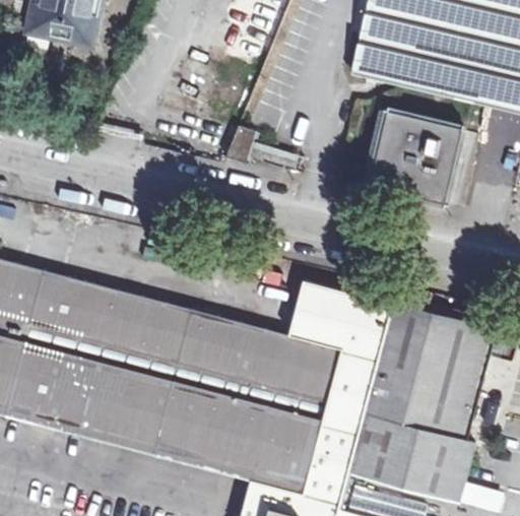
[(29,0),(22,34),(87,48),(96,0),(29,0)]
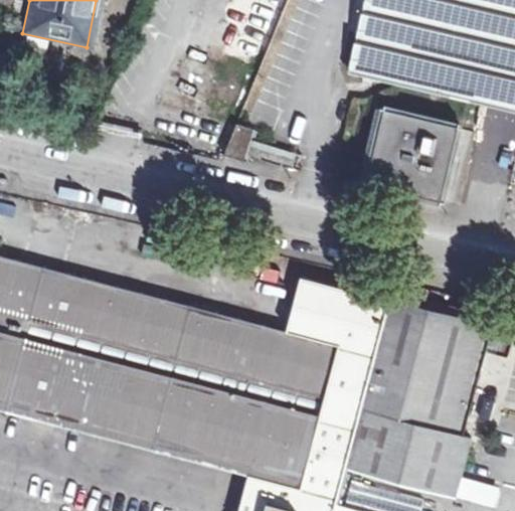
[(234,0),(233,8),(229,8),(226,9),(224,10),(223,13),(224,16),(226,20),(227,21),(235,24),(236,27),(235,31),(262,37),(264,29),(271,30),(274,23),(278,24),(287,0),(234,0)]
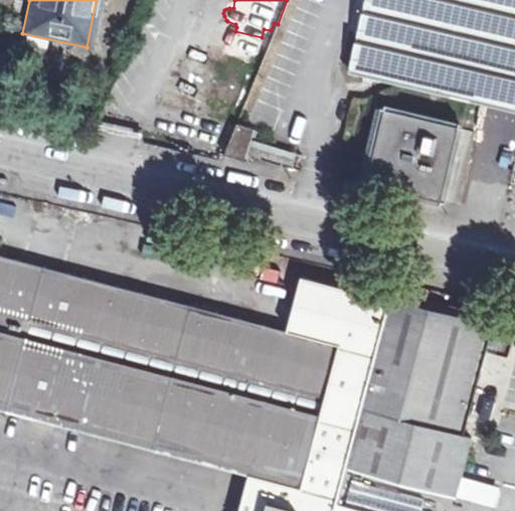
[(365,0),(349,69),(367,74),(514,110),(514,0),(365,0)]
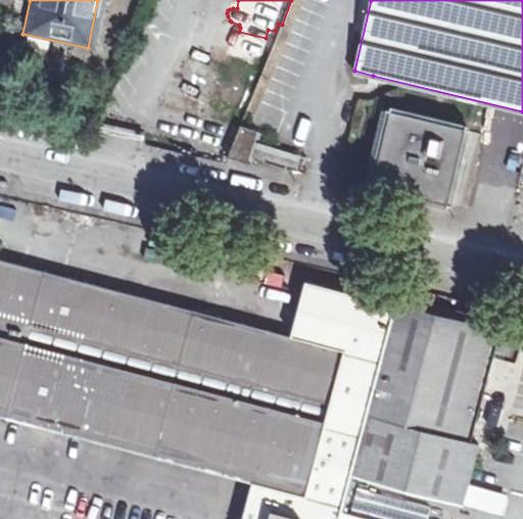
[(467,127),(391,108),(373,184),(447,202),(467,127)]
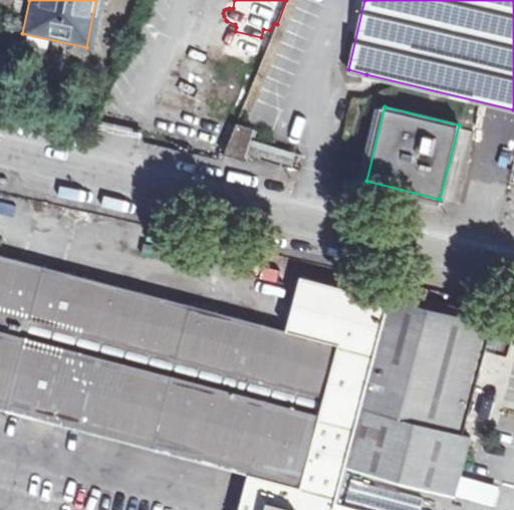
[(225,151),(242,158),(245,150),(250,137),(254,126),(236,119),(225,151)]
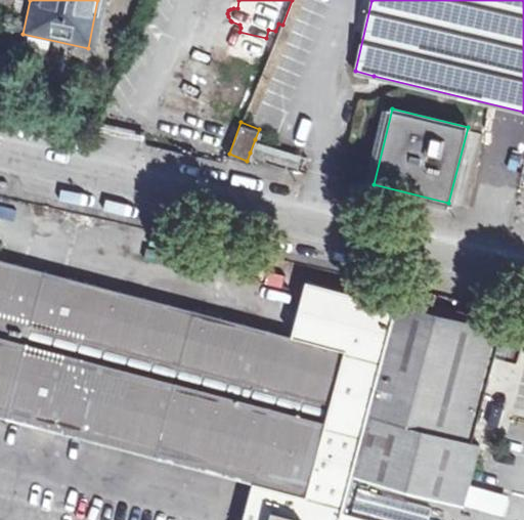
[(255,139),(250,153),(292,169),(297,155),(255,139)]
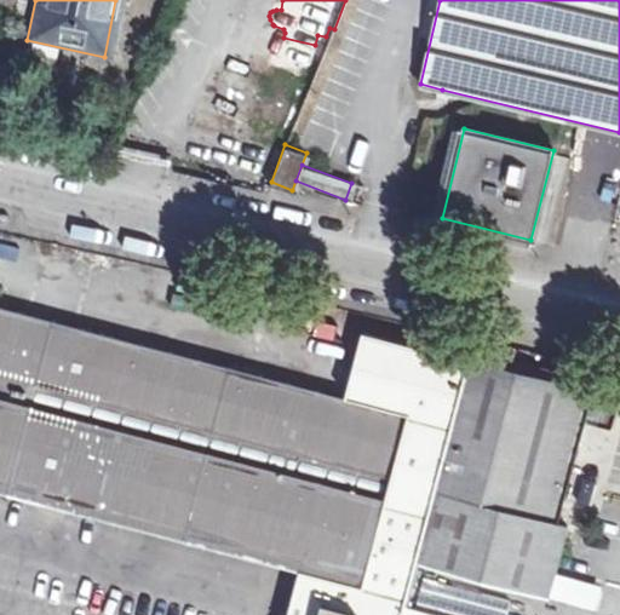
[(161,264),(154,297),(188,304),(195,272),(161,264)]
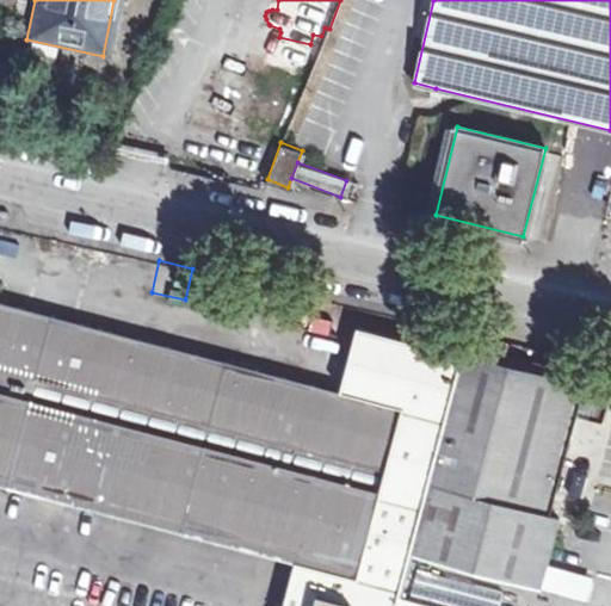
[(0,469),(6,471),(43,316),(0,304),(0,469)]
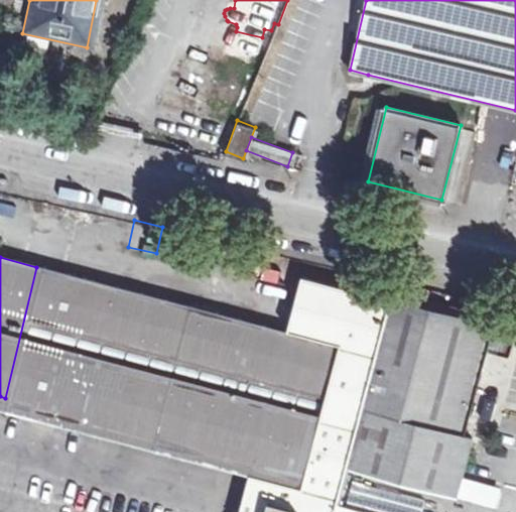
[(153,436),(186,305),(131,291),(36,267),(5,398),(96,421),(153,436)]
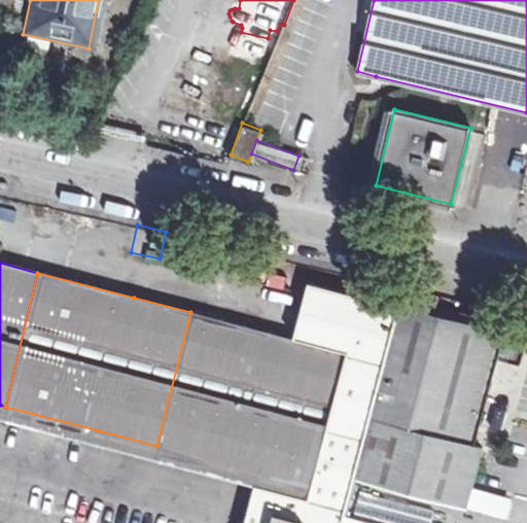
[(290,338),(190,312),(156,446),(255,472),(242,522),(338,522),(395,306),(305,282),(290,338)]
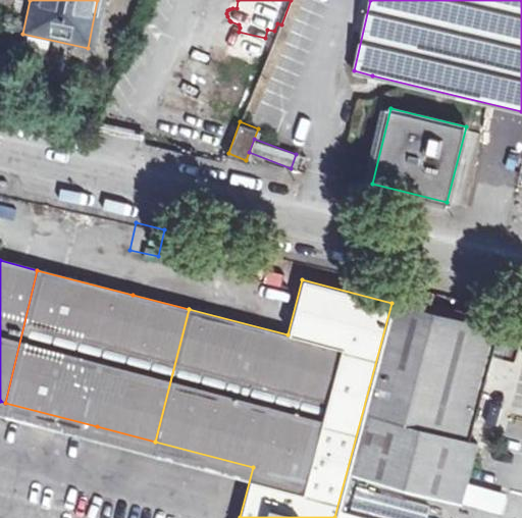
[(474,446),(468,444),(474,422),(497,331),(442,319),(394,306),(363,417),(347,477),(458,507),(474,446)]
